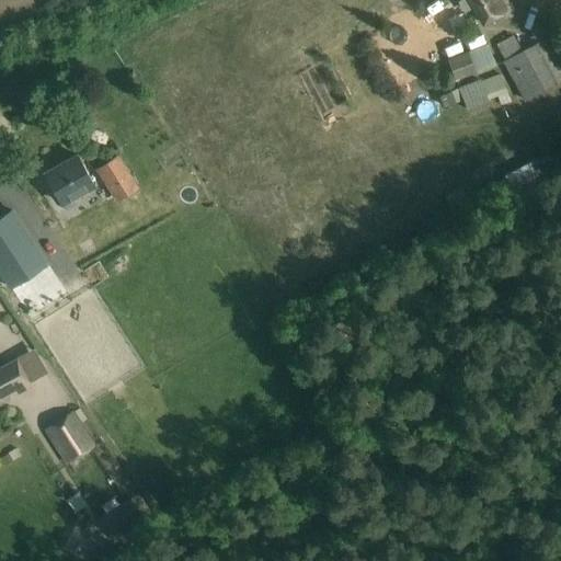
[(459,0),(456,2),(462,13),(473,7),(483,23),(506,10),(501,0),(459,0)]
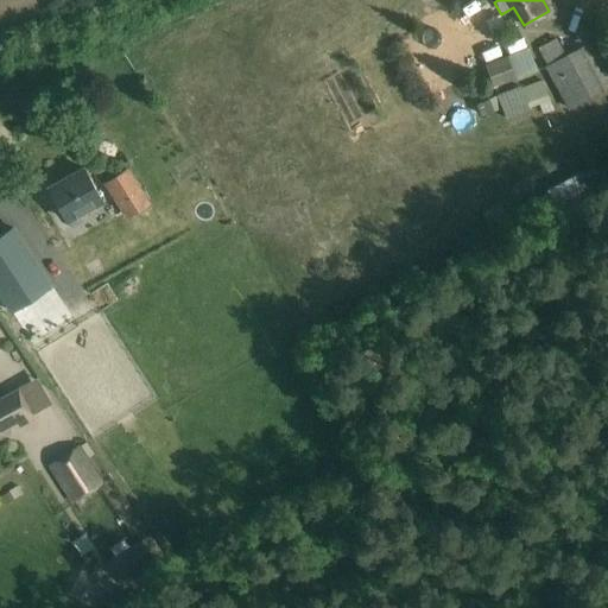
[(557,38),(539,48),(548,64),(565,55),(557,38)]
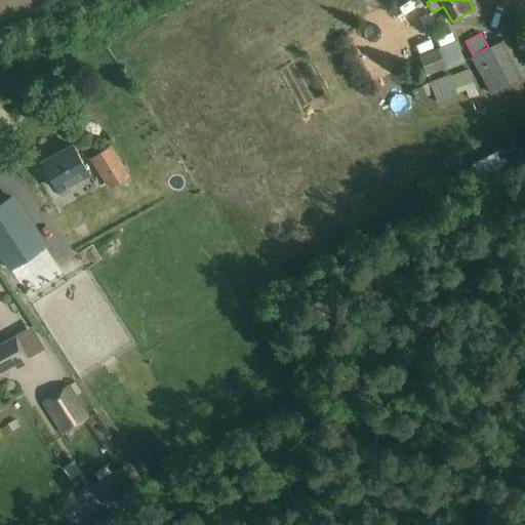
[(473,55),(471,57),(490,94),(524,75),(524,62),(511,35),(488,47),(473,55)]
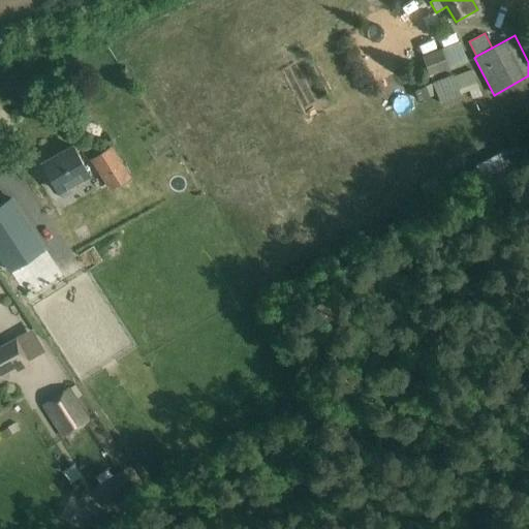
[(460,40),(441,48),(445,57),(448,66),(467,59),(460,40)]
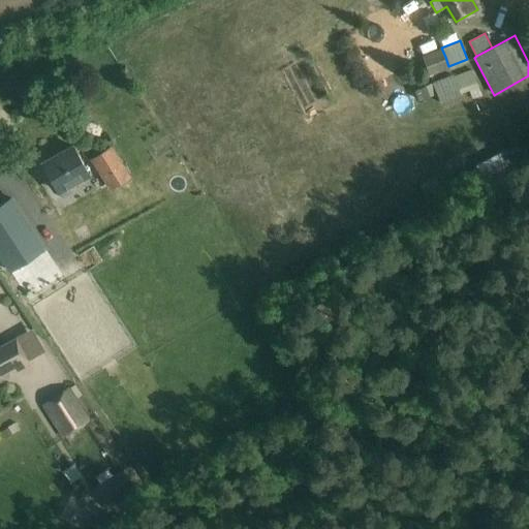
[(441,48),(423,55),(426,65),(445,57),(441,48)]
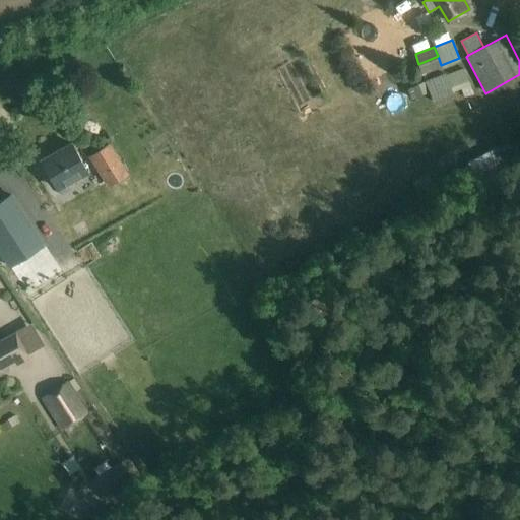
[(454,95),(446,73),(426,80),(434,103),(454,95)]
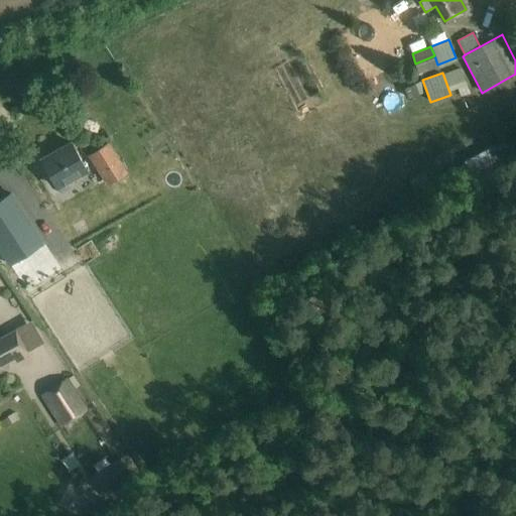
[(56,185),(78,173),(86,168),(71,142),(41,159),(56,185)]
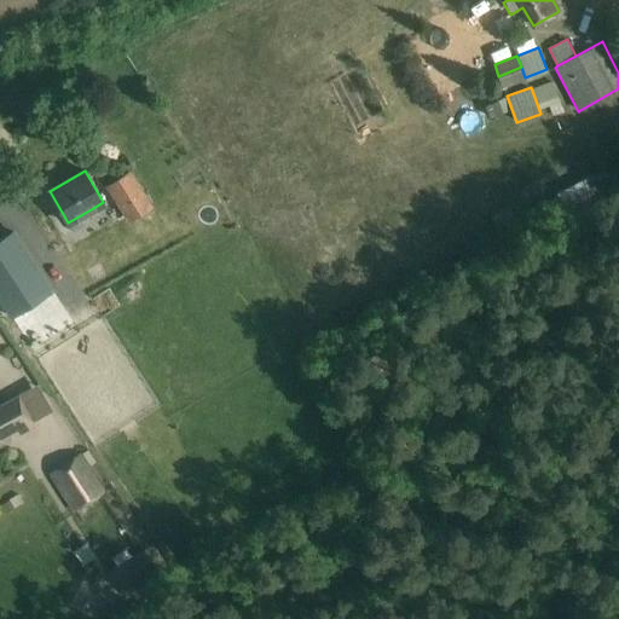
[(128,219),(134,217),(136,219),(146,212),(144,209),(149,206),(128,173),(108,186),(128,219)]
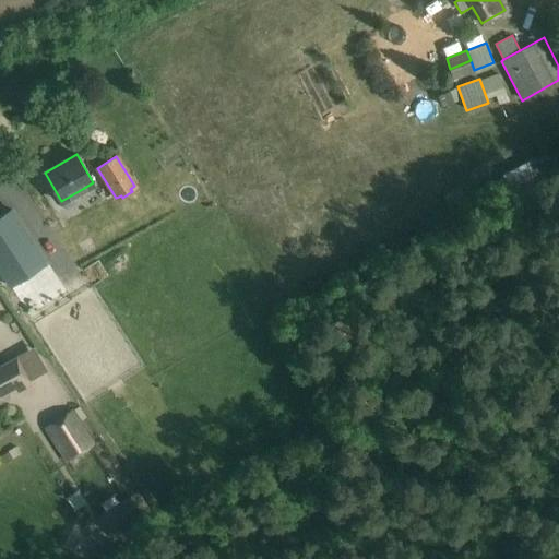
[(12,210),(0,217),(0,270),(10,286),(47,262),(12,210)]
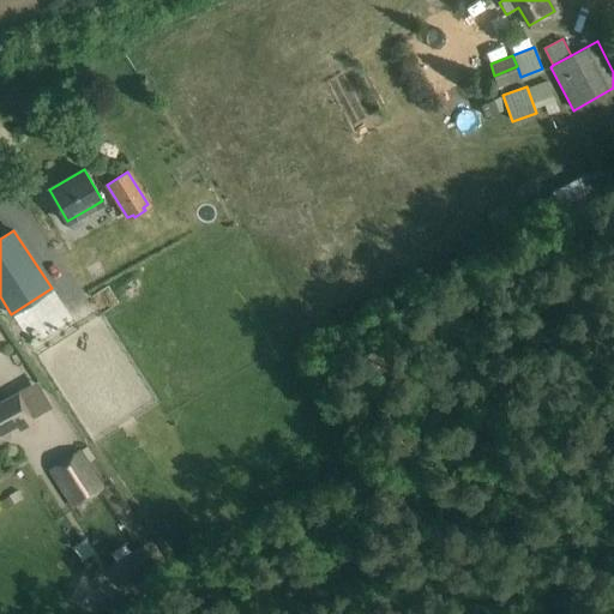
[(60,323),(40,331),(50,356),(71,347),(60,323)]
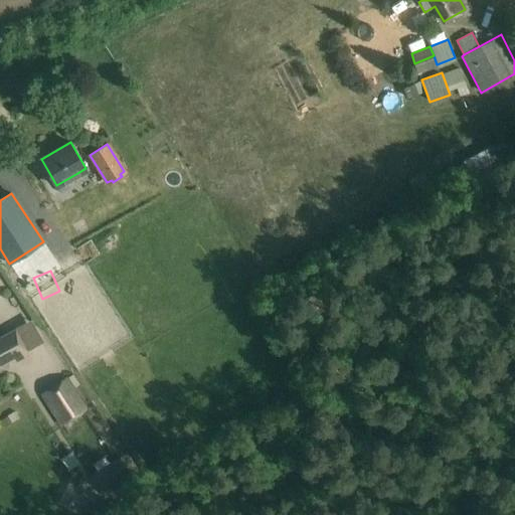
[(15,329),(0,337),(0,364),(15,356),(17,360),(29,354),(15,329)]
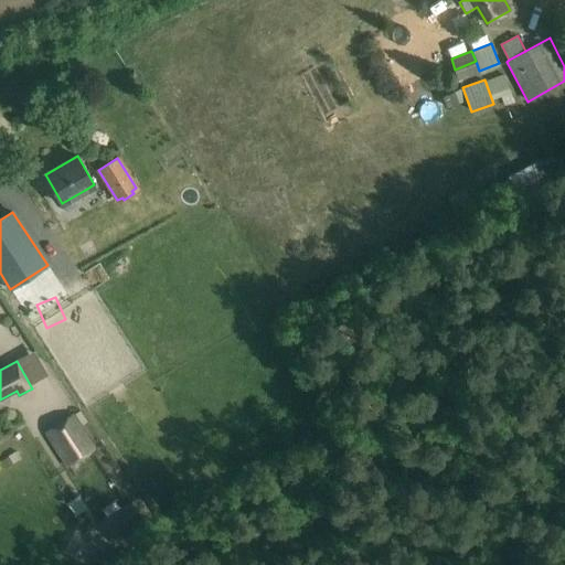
[(94,448),(73,414),(46,432),(68,465),(94,448)]
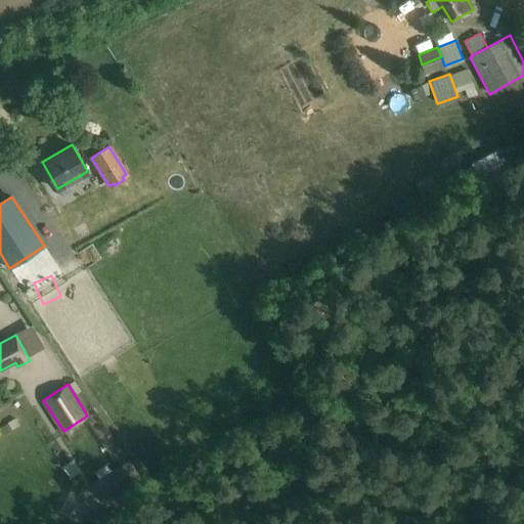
[(93,483),(106,504),(120,494),(124,501),(138,492),(139,494),(148,488),(131,461),(124,466),(122,464),(93,483)]
